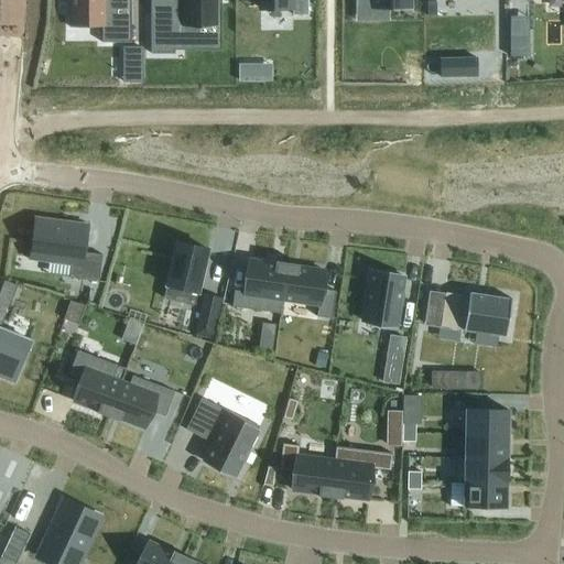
[(69,0),(69,28),(105,28),(104,42),(101,42),(101,44),(131,44),(130,0),(69,0)]
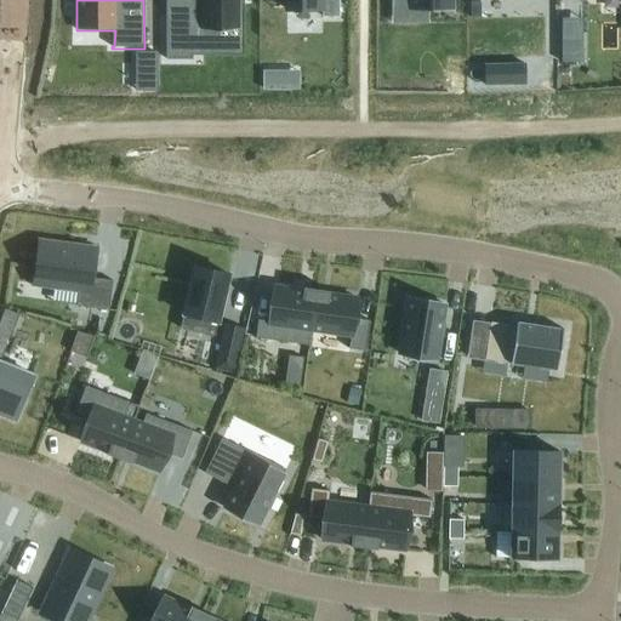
[(166,17),(166,61),(192,61),(192,50),(211,50),(211,28),(239,28),(239,10),(244,10),(243,0),(199,0),(200,5),(184,5),(184,17),(166,17)]
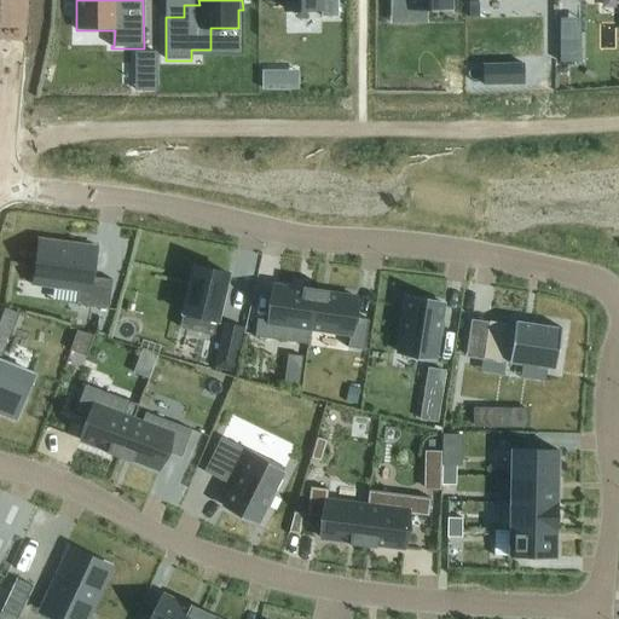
[(285,0),(285,11),(320,11),(320,17),(337,17),(336,0),(285,0)]
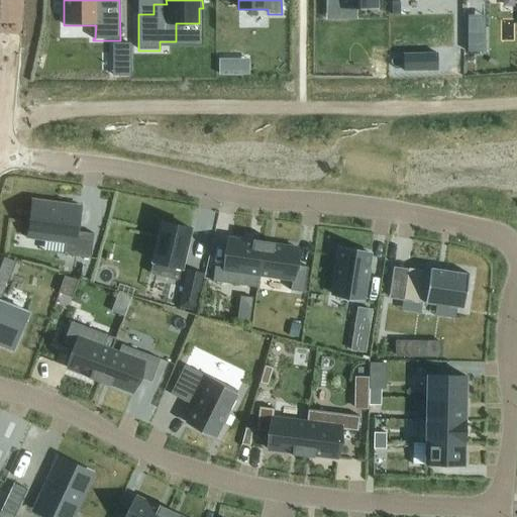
[(339,0),(340,8),(376,8),(376,0),(339,0)]
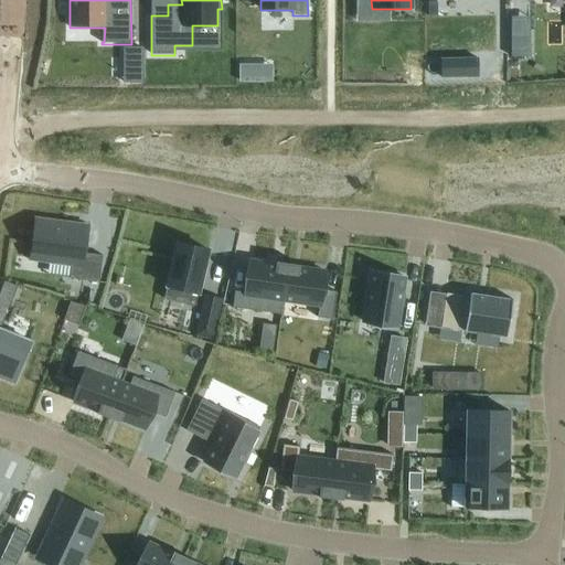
[(427,1),(427,16),(437,16),(437,1),(427,1)]
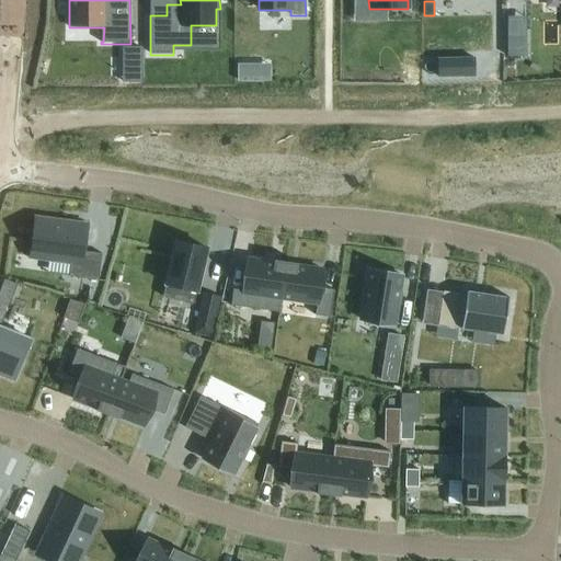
[(525,20),(507,20),(507,59),(525,59),(525,20)]
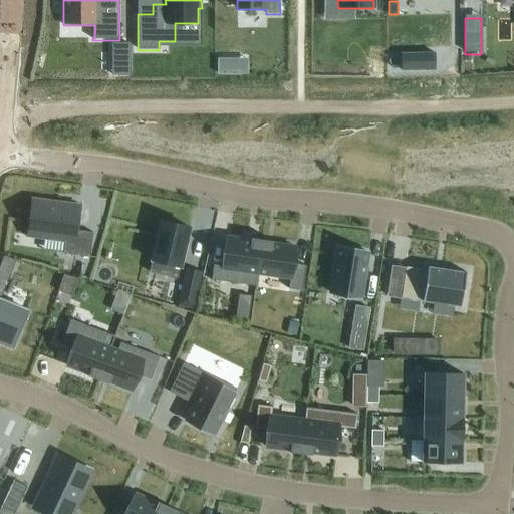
[(218,62),(218,77),(248,77),(247,62),(218,62)]
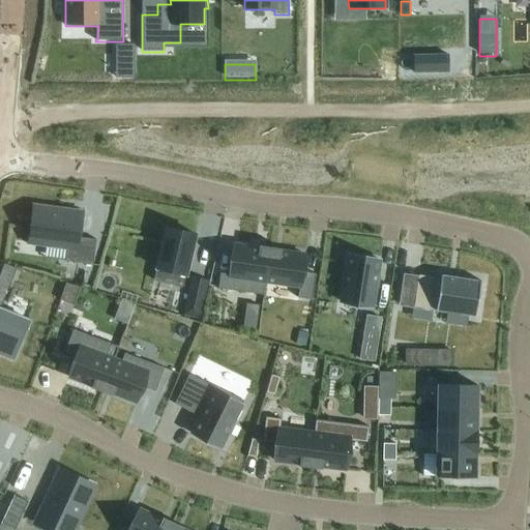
[(33,207),(28,243),(66,248),(65,262),(92,266),(96,240),(79,238),(82,213),(33,207)]
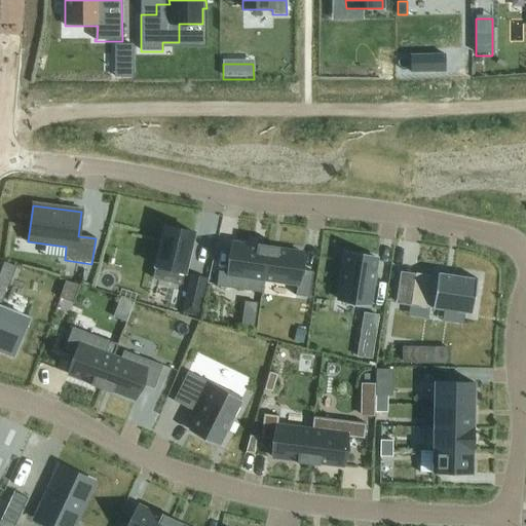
[(164,226),(152,278),(181,286),(193,233),(164,226)]
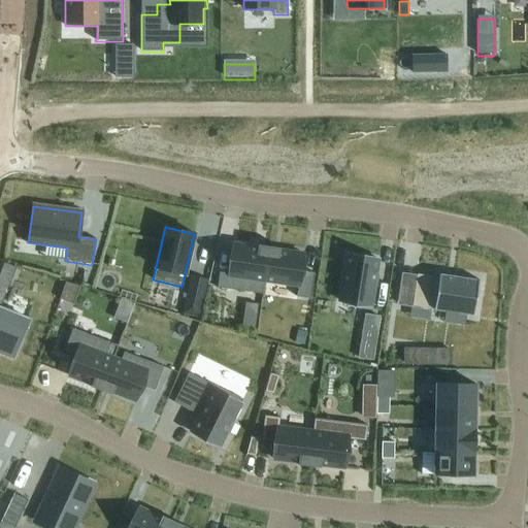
[(219,272),(217,288),(262,294),(263,282),(268,250),(258,249),(258,245),(257,245),(257,248),(232,244),(228,274),(219,272)]
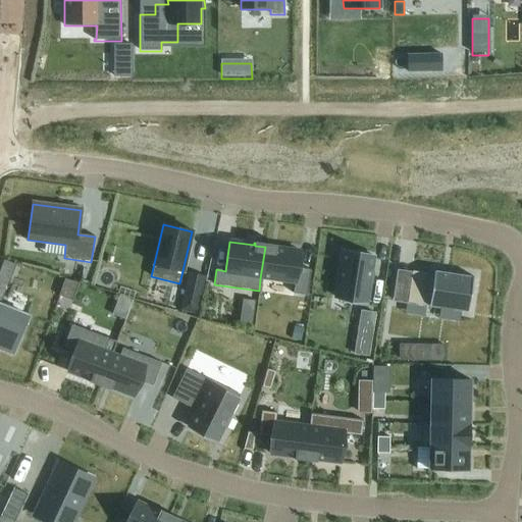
[(265,247),(260,278),(294,282),(293,294),(306,296),(310,270),(298,268),(300,252),(275,248),(276,246),(275,246),(274,248),(265,247)]
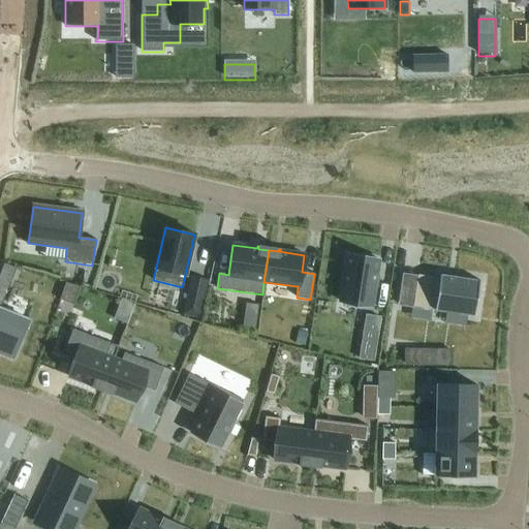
[(375,286),(372,286),(374,276),(376,277),(377,276),(374,275),(376,260),(346,256),(340,303),(370,307),(372,287),(375,287),(375,286)]
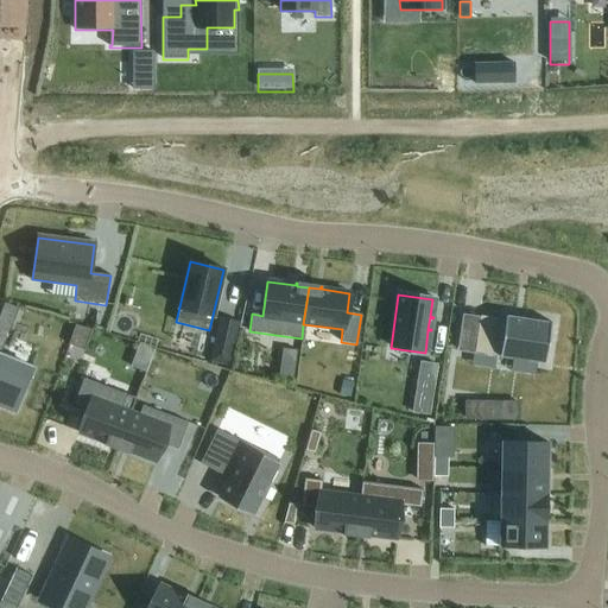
[(5,304),(0,316),(0,335),(6,337),(17,309),(5,304)]
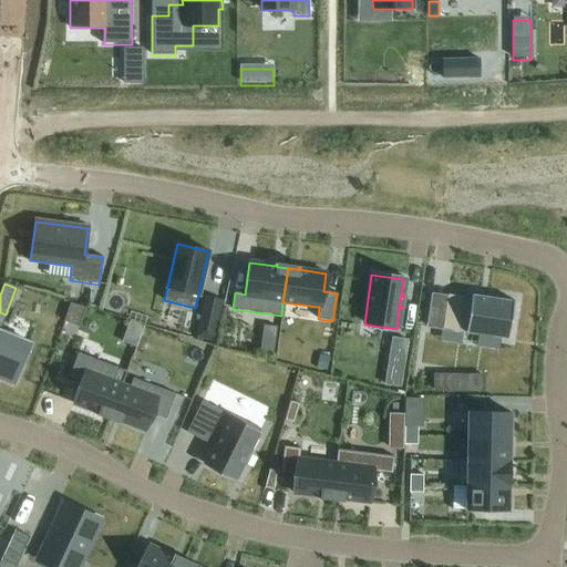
[(429,316),(426,328),(507,340),(514,301),(471,295),(471,299),(447,296),(444,318),(429,316)]
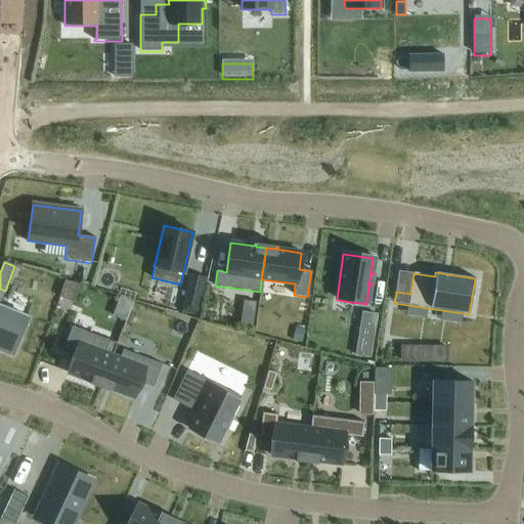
[(180,311),(199,315),(207,277),(189,273),(180,311)]
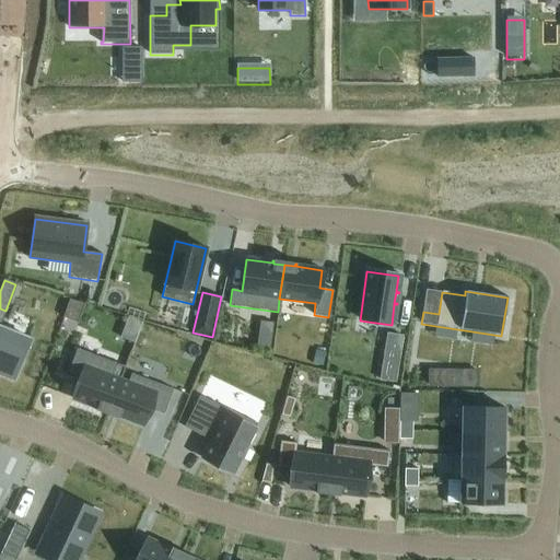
[(69,300),(63,318),(78,323),(84,305),(69,300)]
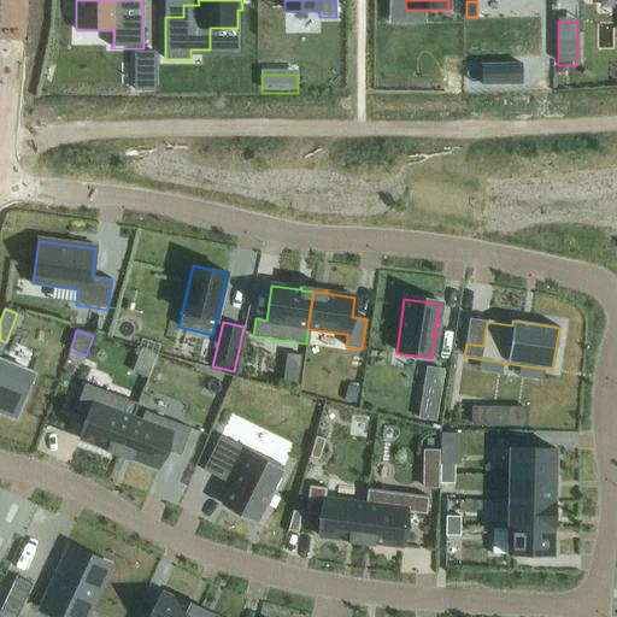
[(286,354),(282,380),(298,382),(300,356),(286,354)]
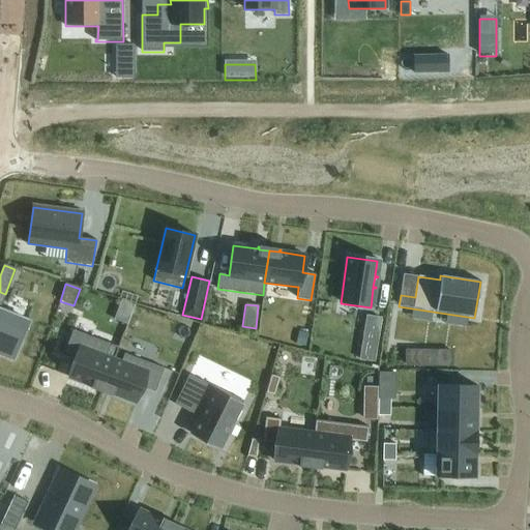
[(0,312),(0,356),(15,362),(29,324),(0,312)]
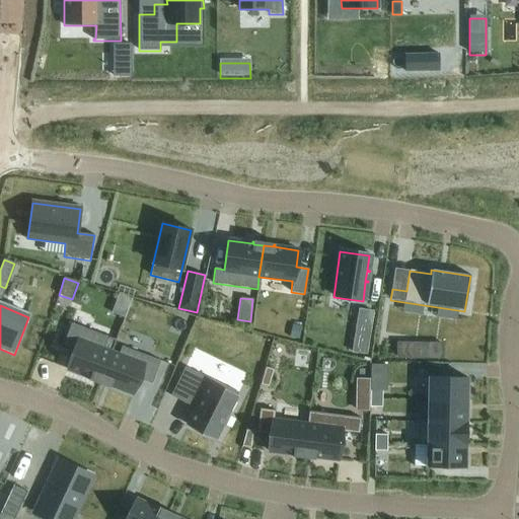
[(359,309),(353,348),(367,351),(373,312),(359,309)]
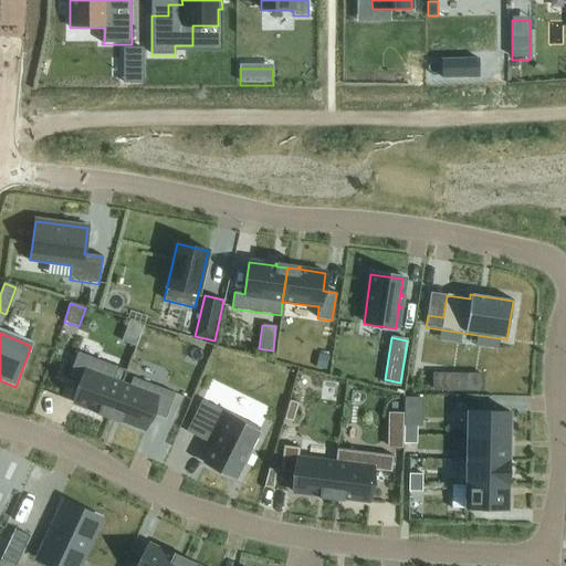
[(77,353),(69,377),(81,381),(73,404),(97,412),(96,415),(97,416),(98,412),(109,417),(122,385),(113,381),(118,368),(77,353)]
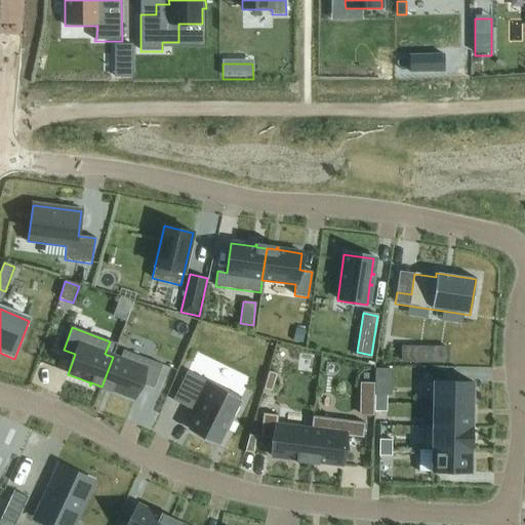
[(293,340),(301,342),(305,330),(296,328),(293,340)]
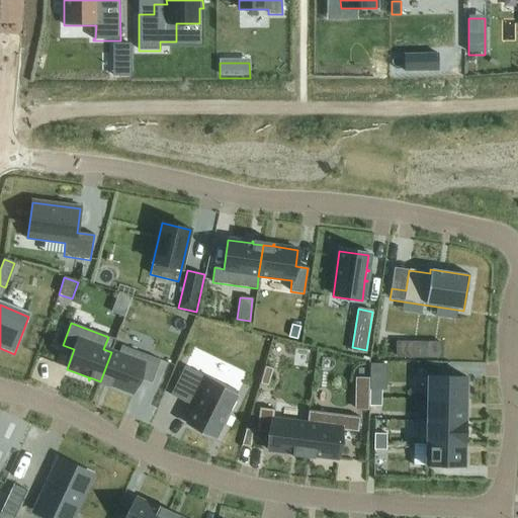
[(397,341),(396,357),(443,357),(443,341),(397,341)]
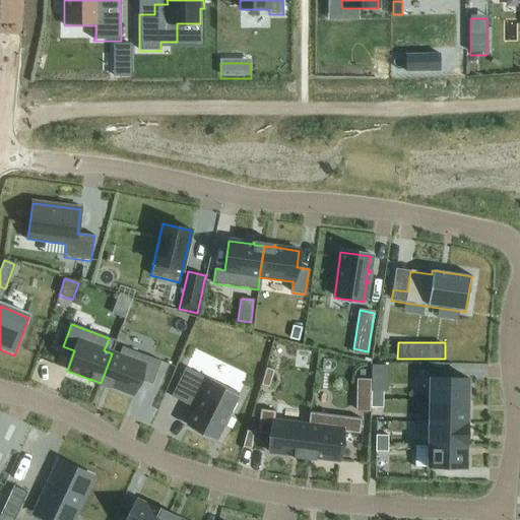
[(112,353),(101,383),(110,386),(109,389),(110,389),(111,387),(133,395),(139,380),(152,385),(160,362),(122,347),(119,355),(112,353)]
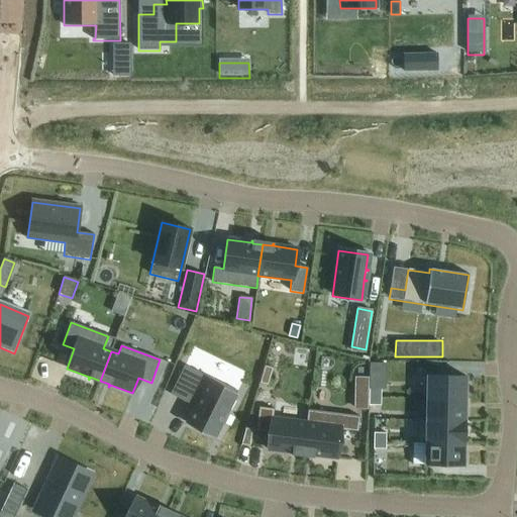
[(370,362),(370,387),(386,388),(386,362),(370,362)]
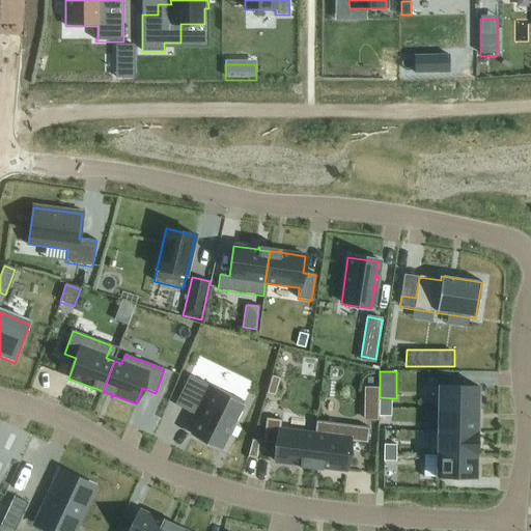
[(190,375),(174,406),(200,418),(192,435),(221,449),(227,436),(230,437),(230,436),(228,435),(232,426),(234,427),(235,426),(232,425),(244,402),(214,387),(214,388),(190,375)]
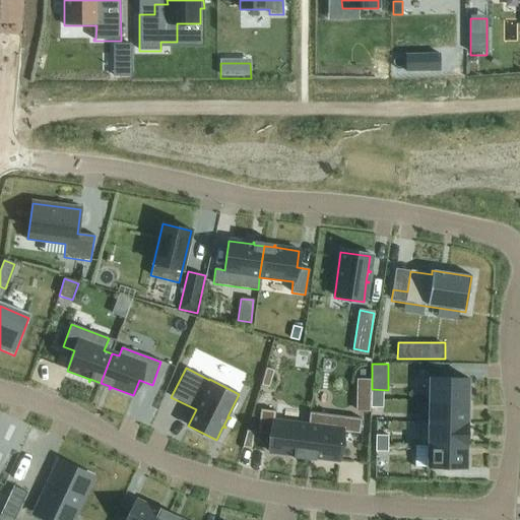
[(429,378),(429,401),(468,402),(468,379),(429,378)]
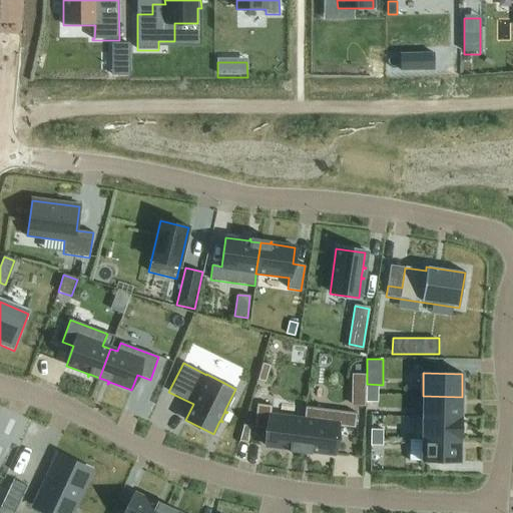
[(366,387),(365,395),(378,395),(378,387),(366,387)]
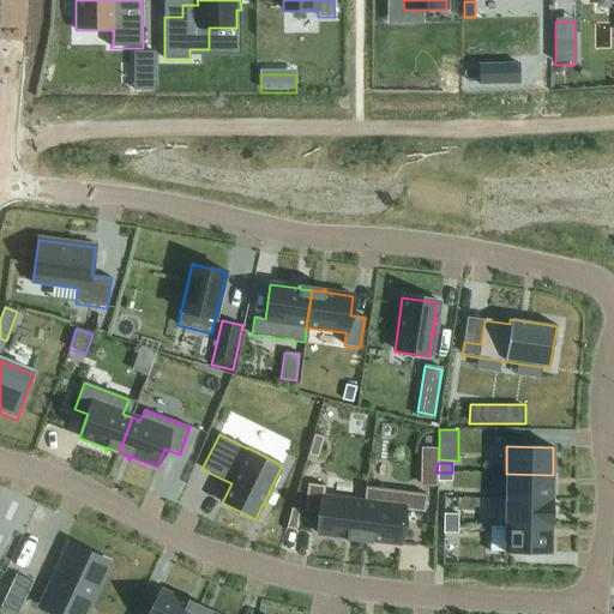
[(437,473),(437,482),(451,482),(452,473),(437,473)]
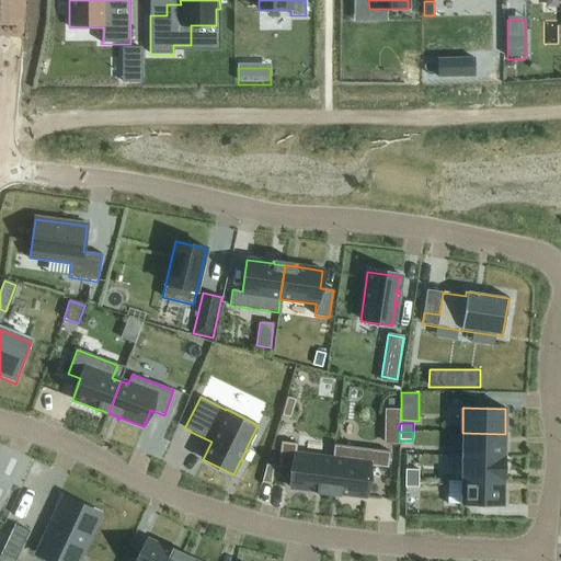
[(461,455),(461,457),(504,458),(505,434),(462,433),(461,455)]
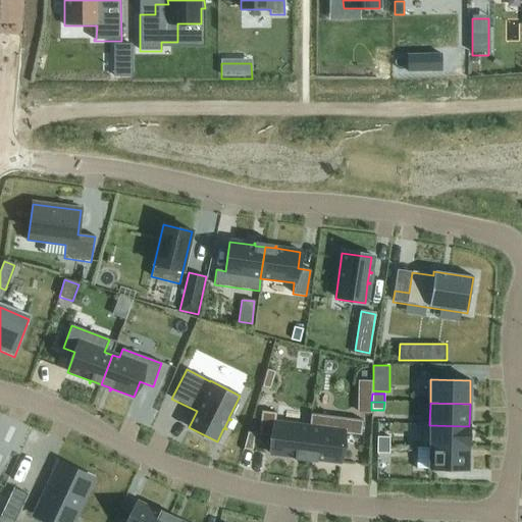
[(359,405),(358,413),(371,413),(371,405),(359,405)]
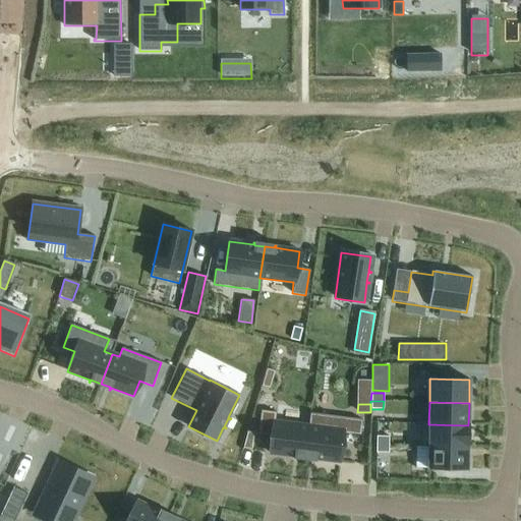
[(261,411),(257,435),(272,437),(269,453),(293,456),(293,459),(294,459),(294,456),(304,457),(308,426),(275,422),(276,412),(261,411)]
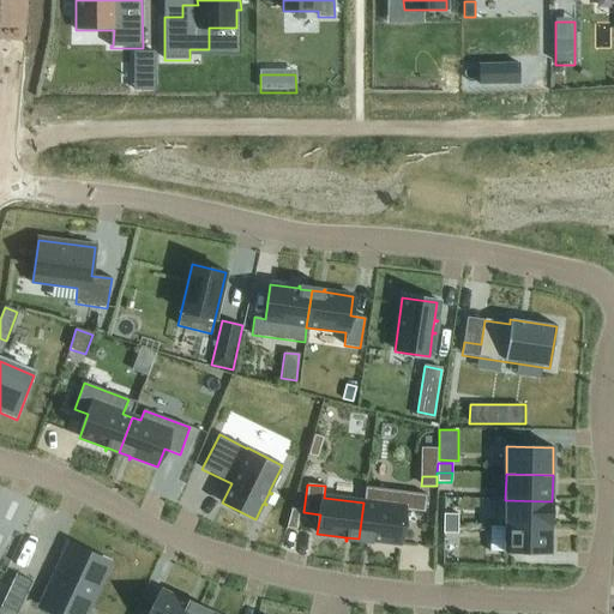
[(363,503),(359,539),(371,541),(371,545),(372,545),(372,541),(401,545),(404,510),(425,512),(427,495),(365,487),(363,503)]
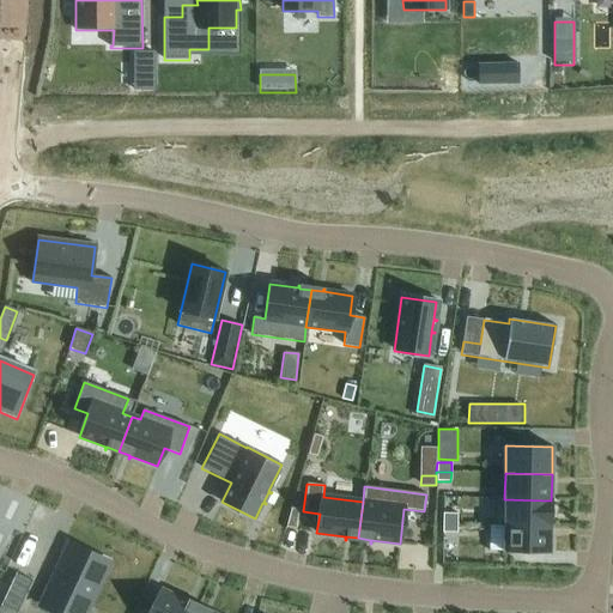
[(492,525),(492,526),(504,526),(504,525),(550,526),(551,501),(504,499),(504,497),(493,497),(493,498),(492,525)]
